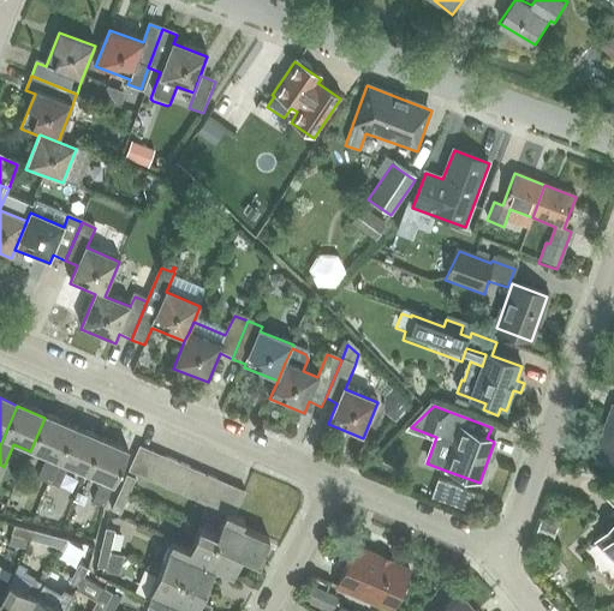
[(613,412),(598,457),(600,457),(597,462),(613,468),(613,412)]
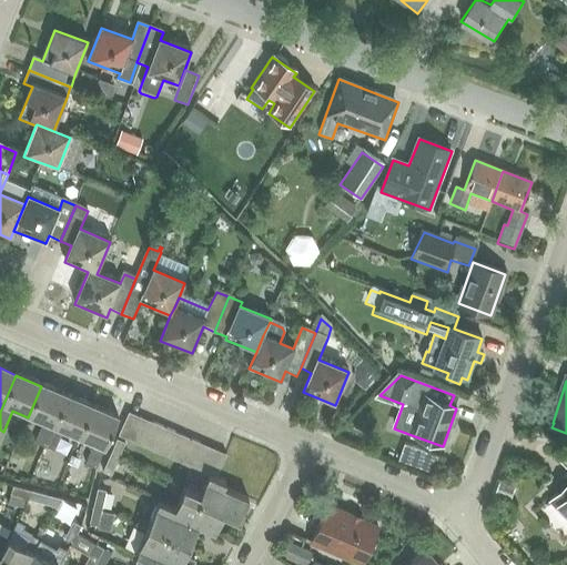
[(46,449),(67,397),(41,386),(28,417),(44,424),(36,445),(46,449)]
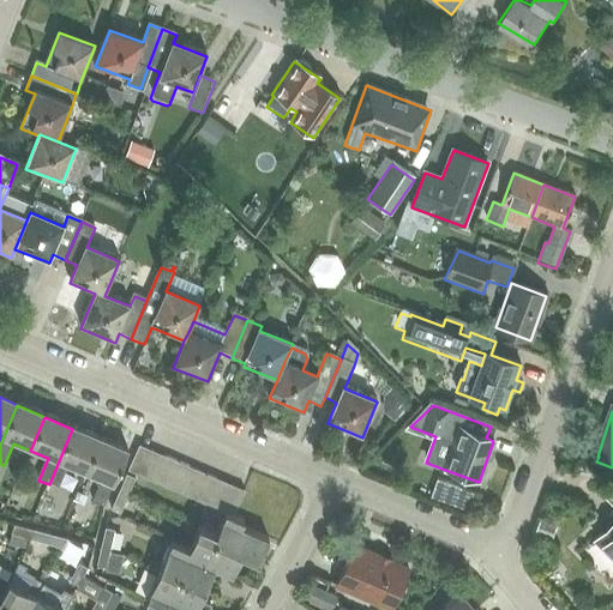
[(85,473),(100,440),(72,429),(49,484),(59,489),(68,466),(85,473)]
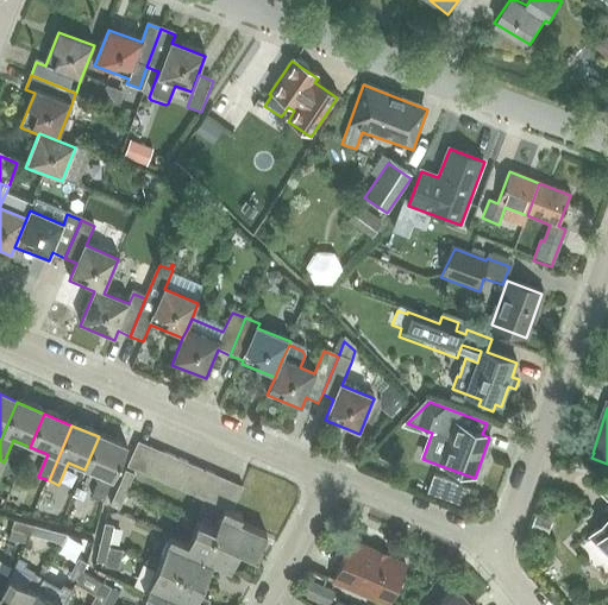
[(99,436),(85,470),(101,477),(92,499),(104,505),(127,448),(99,436)]
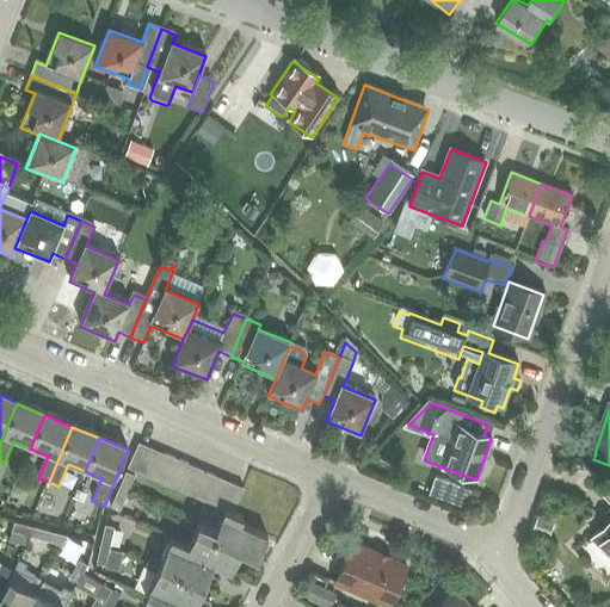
[(140,477),(151,452),(137,447),(128,471),(140,477)]
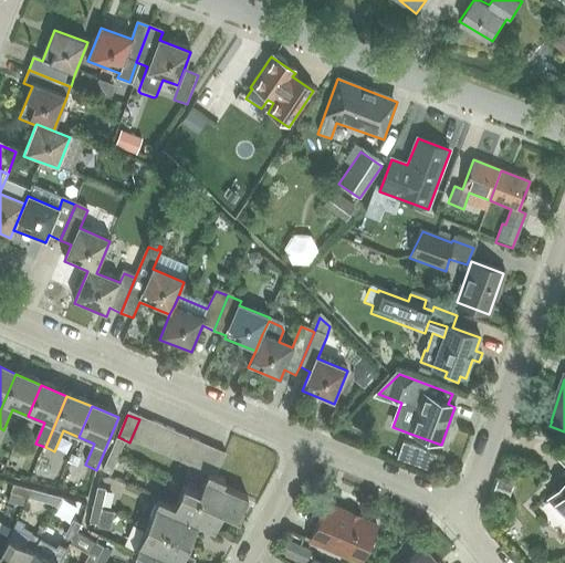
[(144,448),(154,426),(139,419),(129,442),(144,448)]
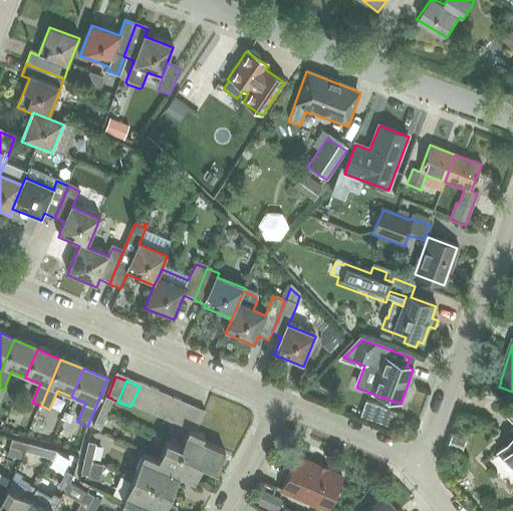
[(142,412),(150,391),(140,387),(131,407),(142,412)]
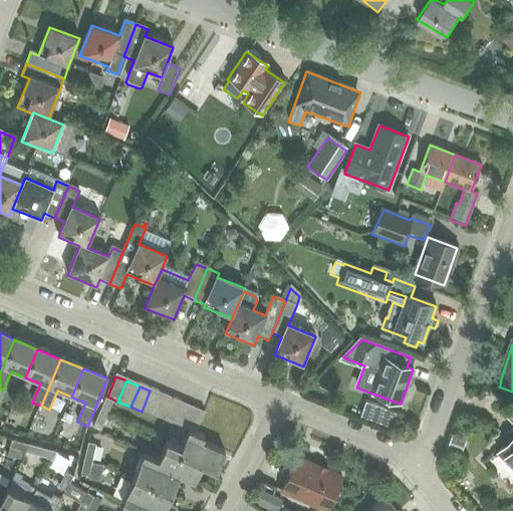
[(153,416),(162,396),(150,391),(142,412),(153,416)]
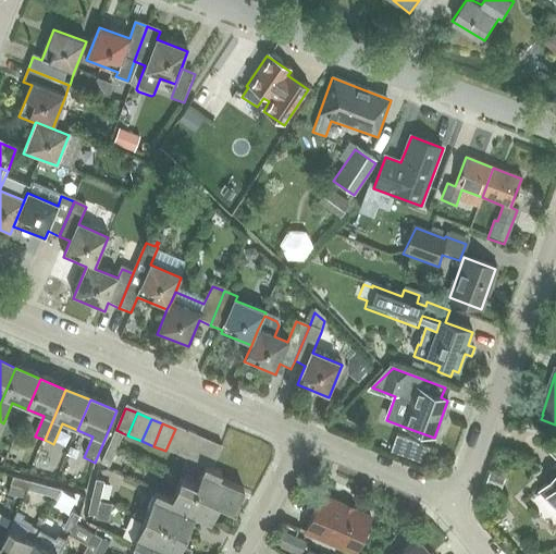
[(176,456),(186,433),(175,429),(165,451),(176,456)]
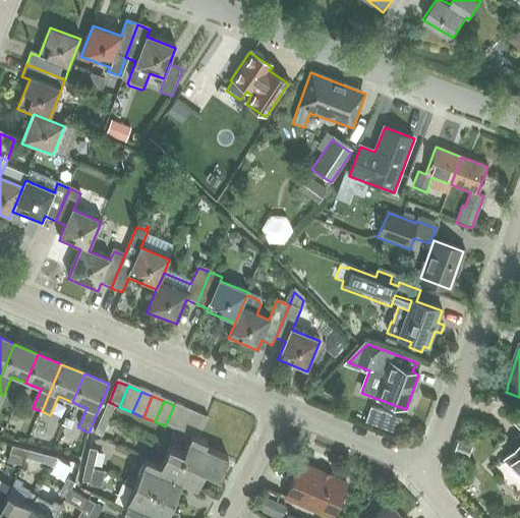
[(177,432),(185,410),(174,405),(165,426),(177,432)]
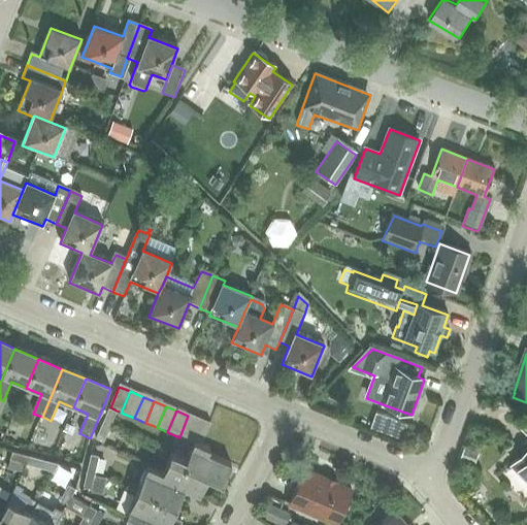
[(109,412),(102,426),(109,429),(116,415),(109,412)]
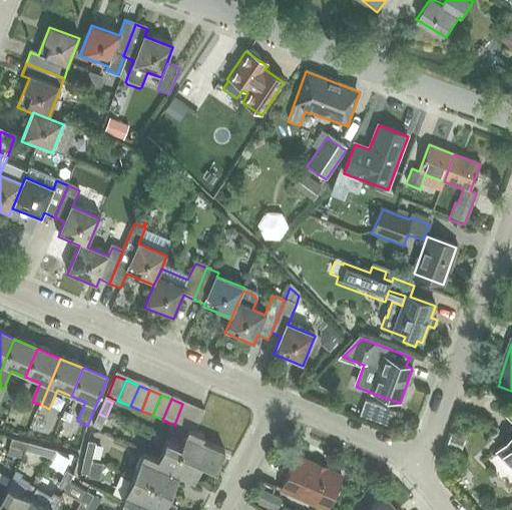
[(106,417),(99,414),(93,430),(99,433),(106,417)]
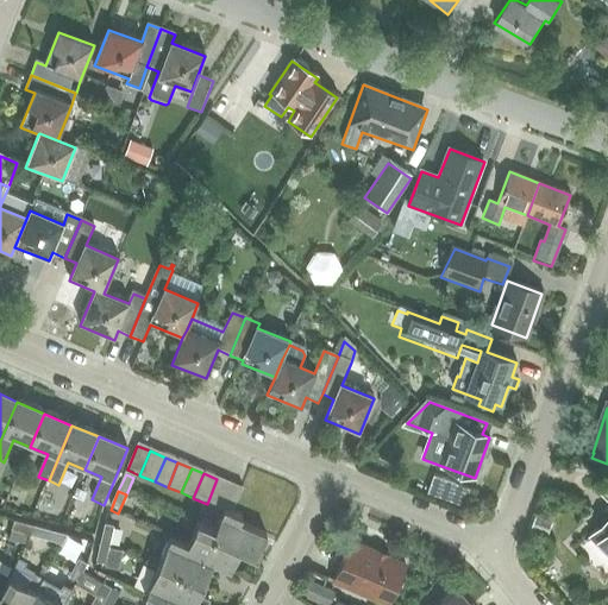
[(232,515),(224,511),(214,533),(211,540),(239,553),(257,560),(267,539),(240,527),(243,520),(232,515)]
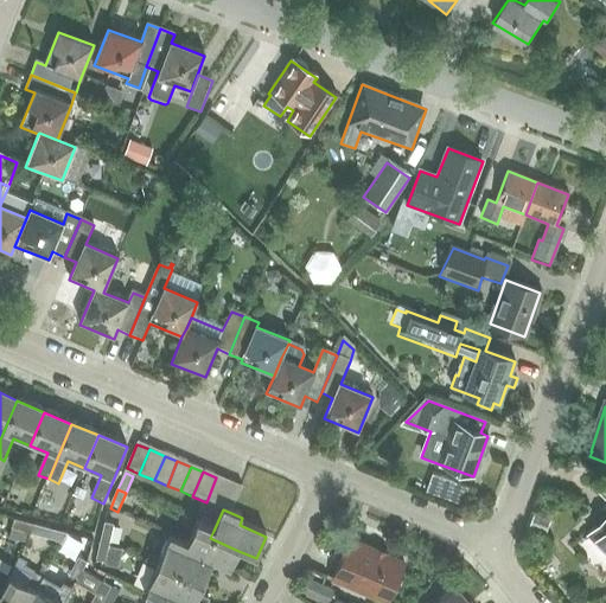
[(605,519),(589,536),(605,551),(605,519)]
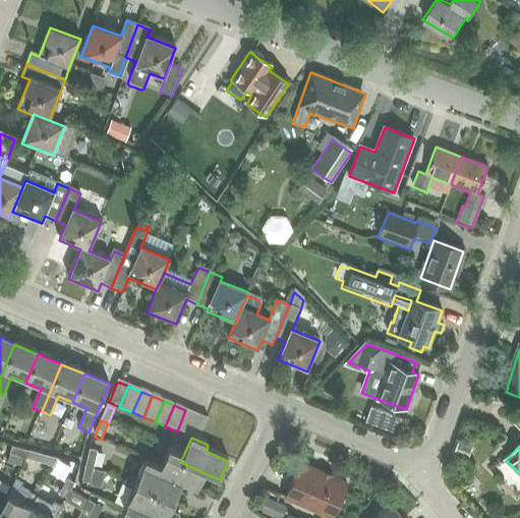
[(31,453),(13,448),(11,455),(26,459),(31,453)]
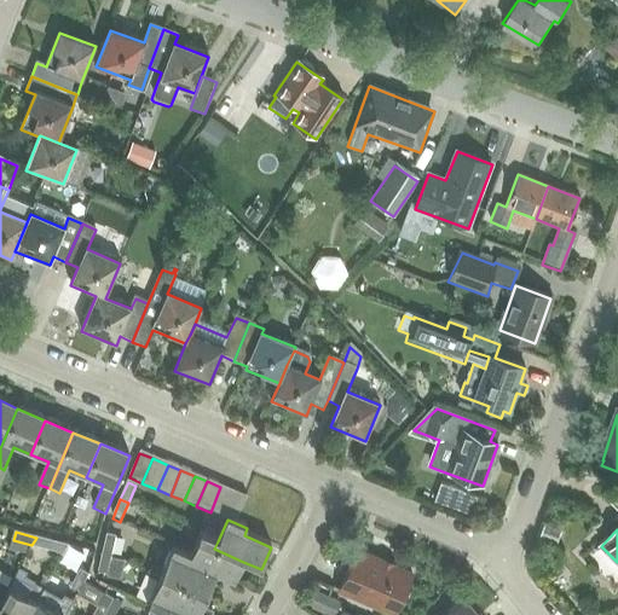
[(200,534),(190,556),(192,556),(189,563),(217,575),(235,582),(243,562),(214,549),(218,541),(200,534)]
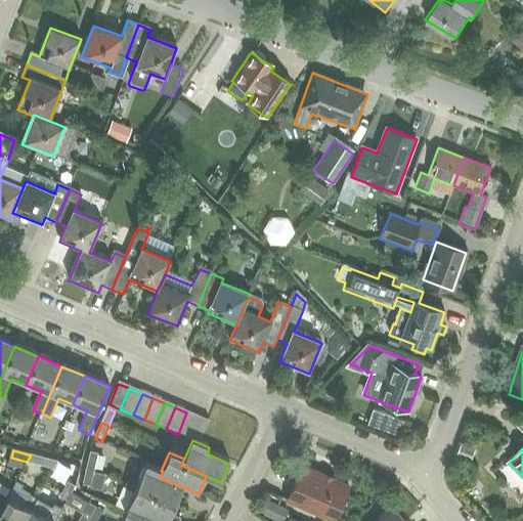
[(89,454),(86,470),(94,471),(97,457),(89,454)]
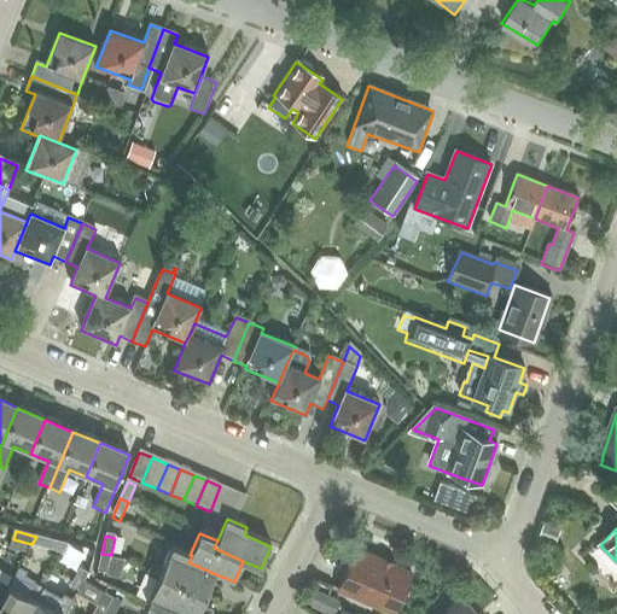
[(69,545),(36,537),(31,544),(64,553),(69,545)]
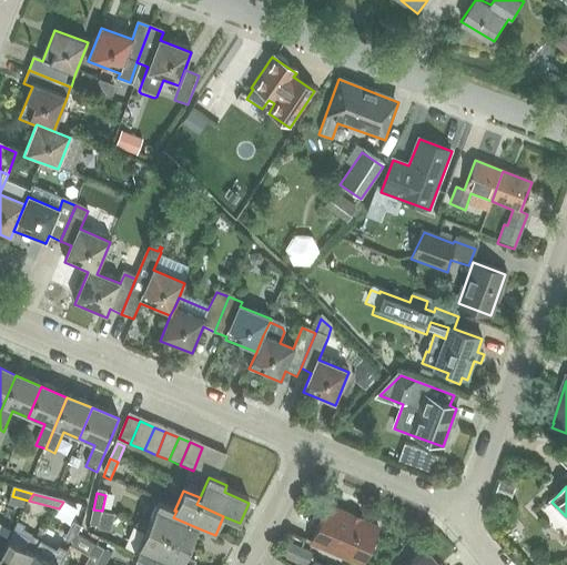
[(190,548),(199,528),(173,517),(176,511),(174,511),(159,503),(147,531),(190,548)]
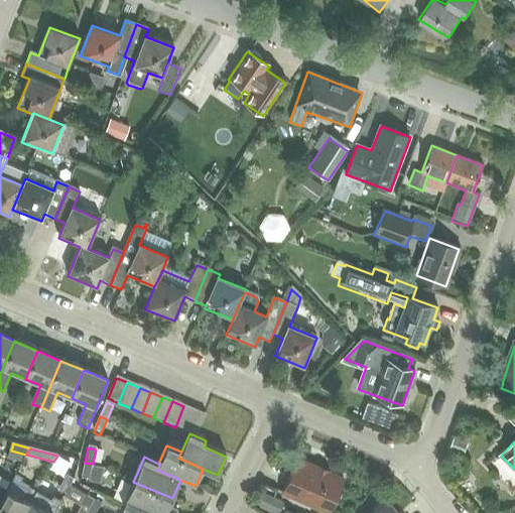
[(344,480),(299,461),(284,495),(324,512),(330,512),(344,480)]
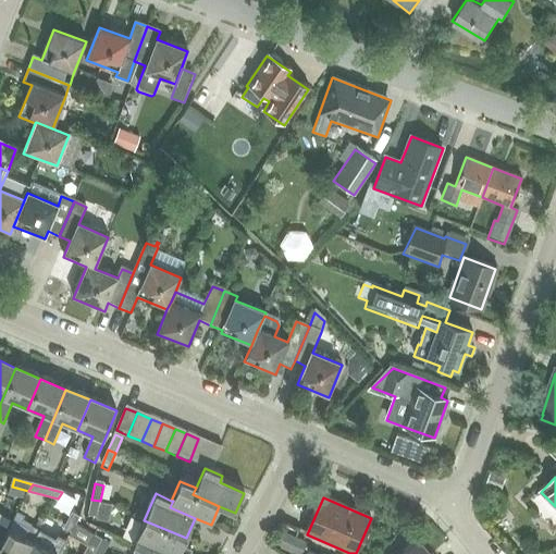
[(100,501),(91,500),(85,525),(97,531),(101,524),(98,520),(96,519),(100,501)]
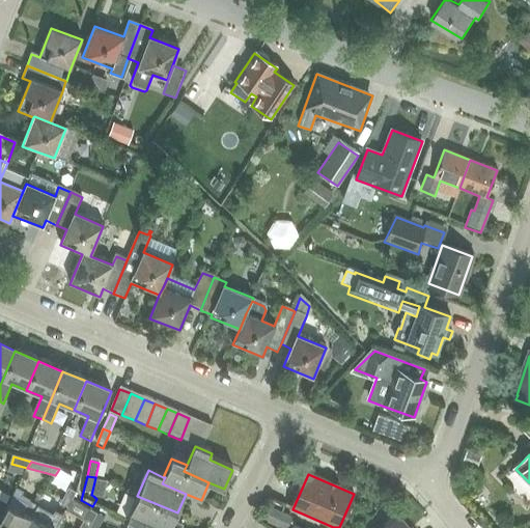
[(57,509),(64,513),(71,503),(75,496),(66,491),(57,509)]
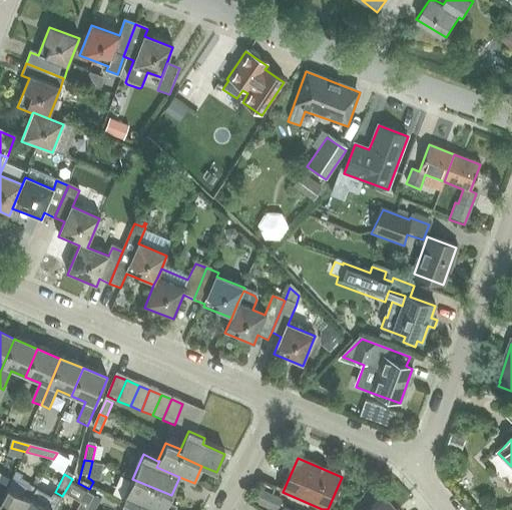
[(122,503),(136,509),(138,509),(140,504),(153,509),(175,509),(176,508),(167,504),(171,495),(132,479),(122,503)]
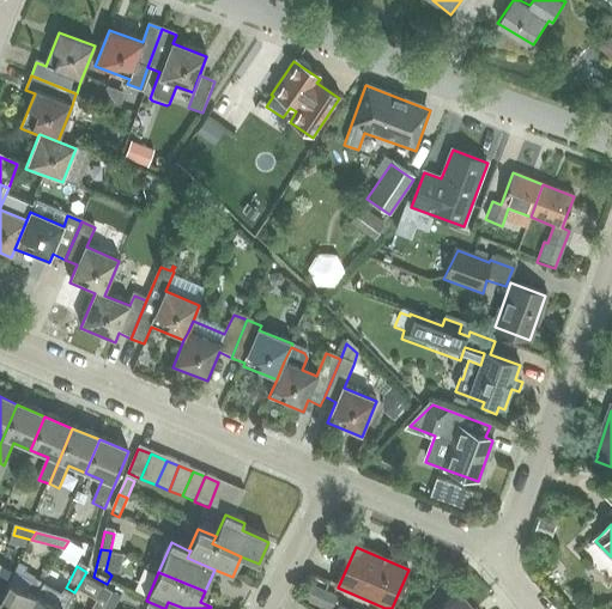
[(82,580),(74,592),(96,604),(102,591),(82,580)]
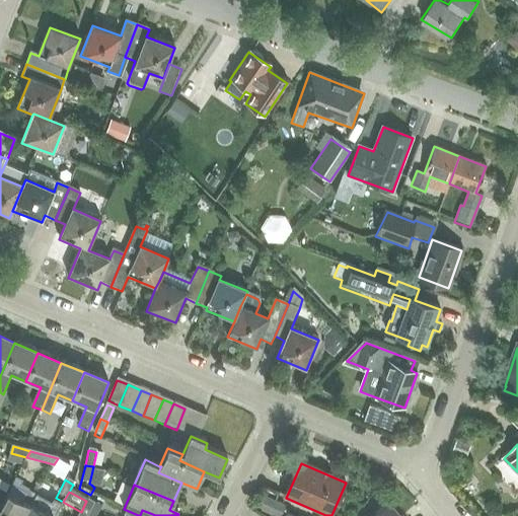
[(25,515),(30,507),(6,495),(0,506),(0,509),(5,512),(3,515),(25,515)]
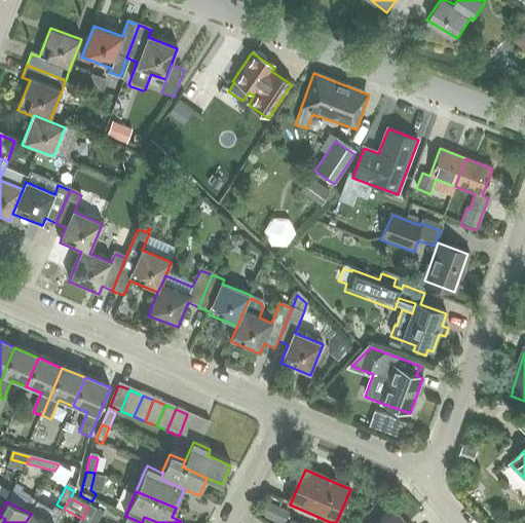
[(289,512),(268,502),(262,515),(278,522),(284,522),(289,512)]
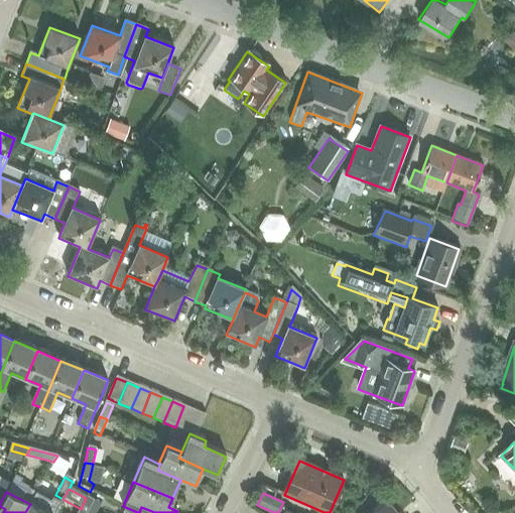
[(94,502),(86,498),(81,509),(79,511),(81,512),(88,512),(94,502)]
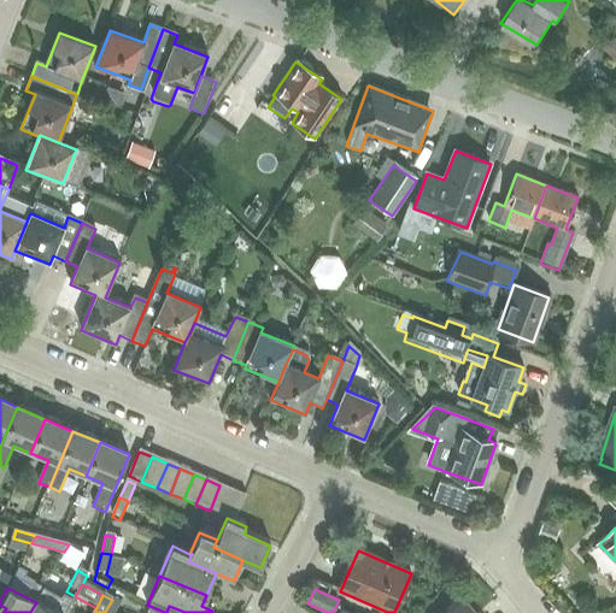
[(475,612),(463,599),(445,612),(475,612)]
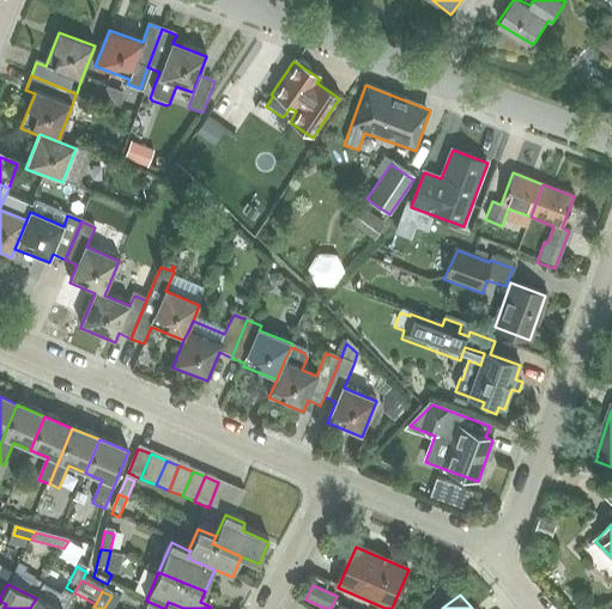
[(55,608),(36,598),(30,608),(55,608)]
